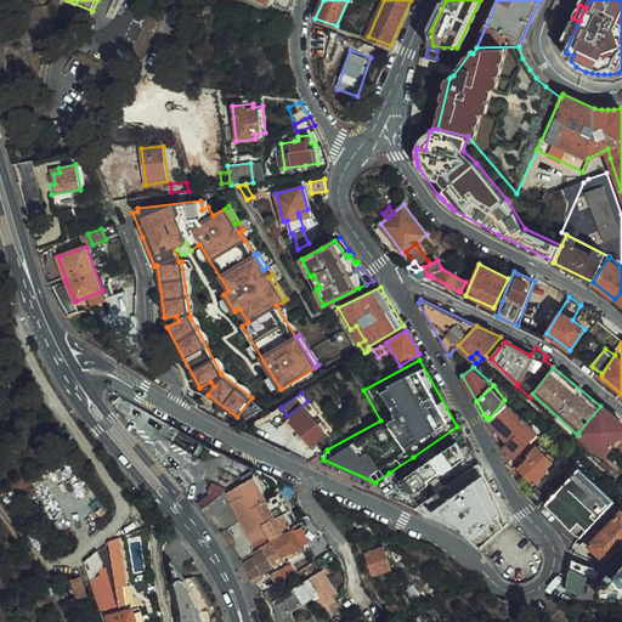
[(519,414),(504,400),(490,418),(497,427),(496,428),(508,440),(503,445),(513,456),(537,431),(520,414),(519,414)]
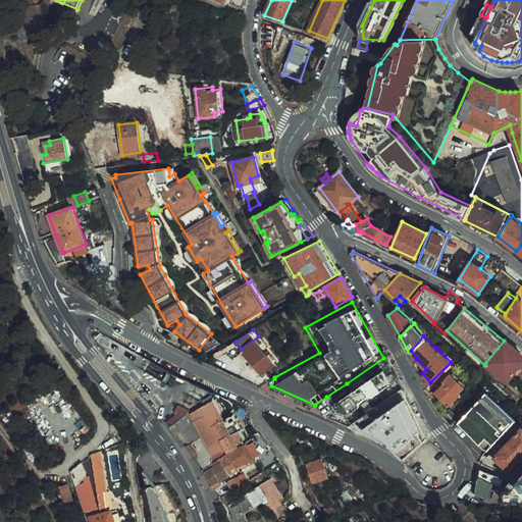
[(260,336),(256,340),(265,350),(269,346),(260,336)]
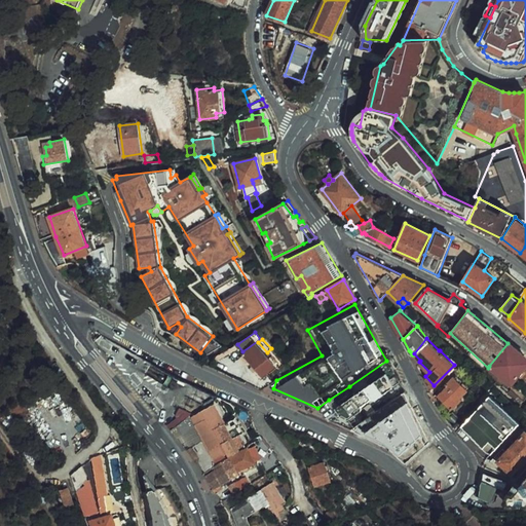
[(273,355),(269,359),(256,343),(243,354),(262,376),(279,363),(273,355)]
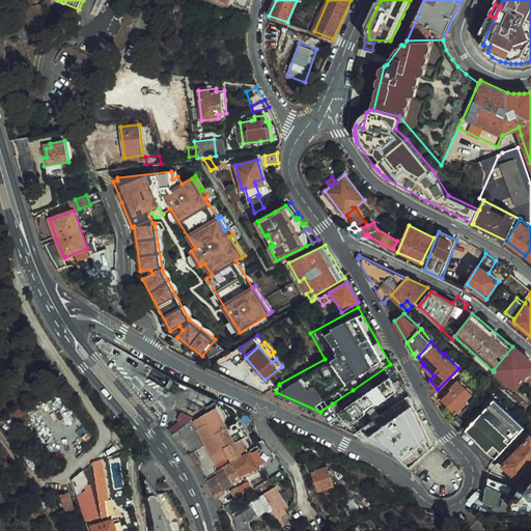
[(530,367),(530,362),(512,346),(494,369),(515,387),(530,367)]
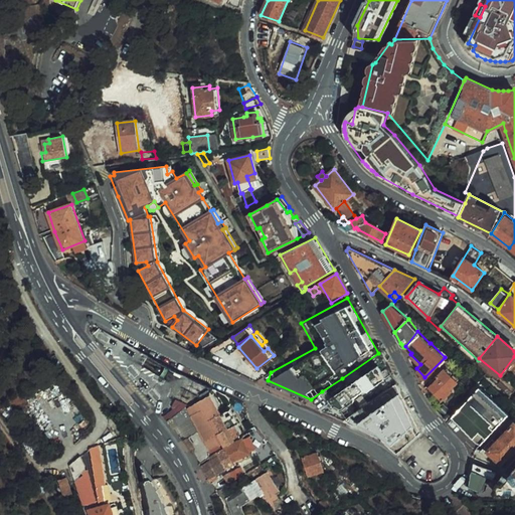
[(369,391),(392,375),(385,361),(347,386),(342,378),(322,391),(333,407),(339,410),(344,418),(346,418),(359,409),(353,401),(354,397),(364,391),(369,391)]
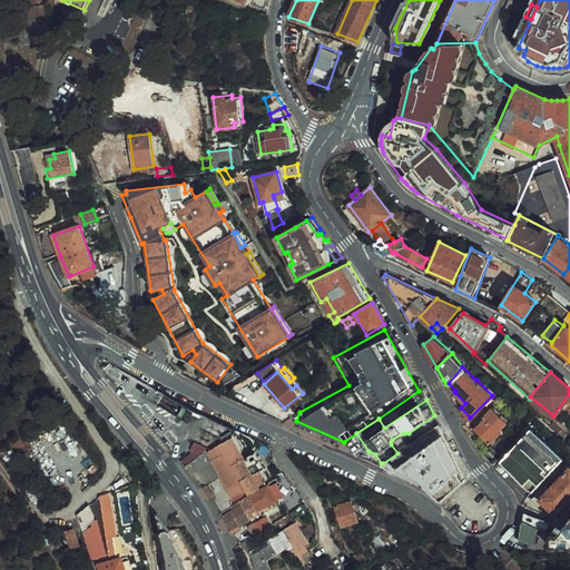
[(507,422),(492,408),(484,415),(485,418),(475,428),(489,442),(499,433),(498,431),(507,422)]
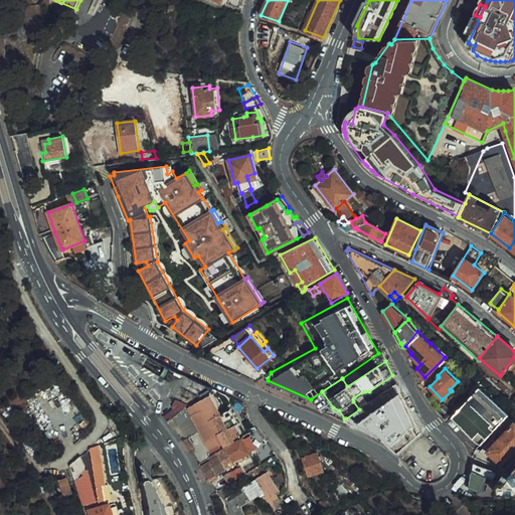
[(190,399),(193,402),(211,390),(195,383),(191,386),(184,378),(174,373),(156,388),(175,412),(190,399)]
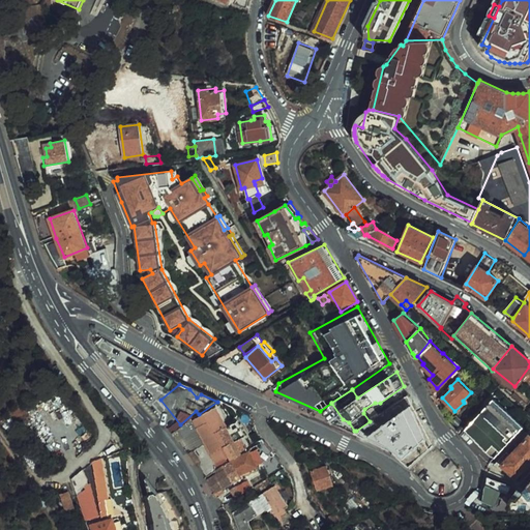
[(462,434),(487,460),(489,461),(491,462),(523,424),(495,399),(462,434)]
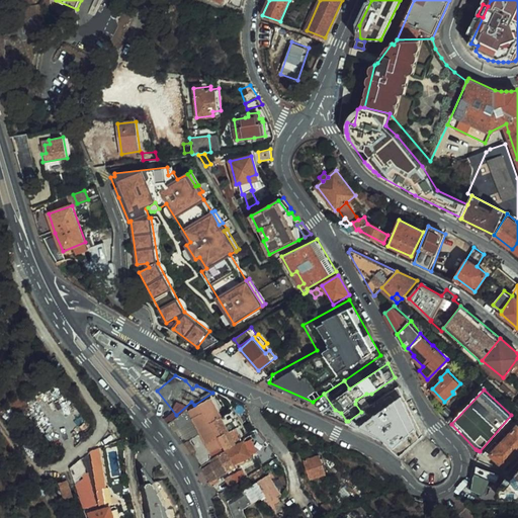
[(223,417),(213,400),(211,401),(218,414),(220,419),(223,417)]
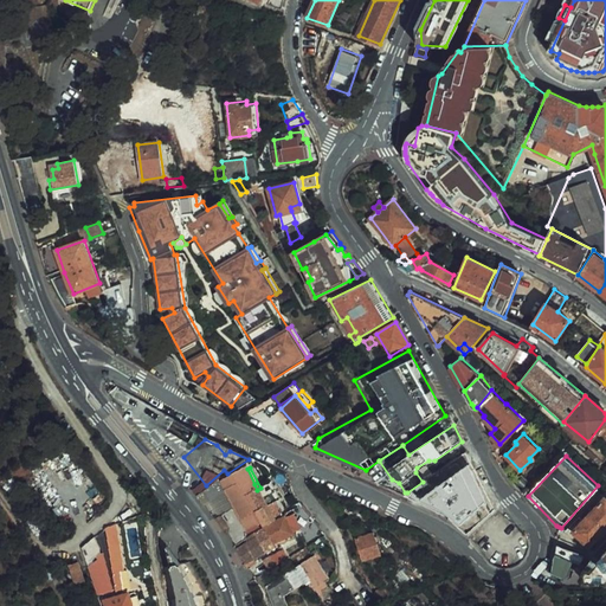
[(244,489),(255,484),(247,469),(236,475),(239,479),(244,489)]
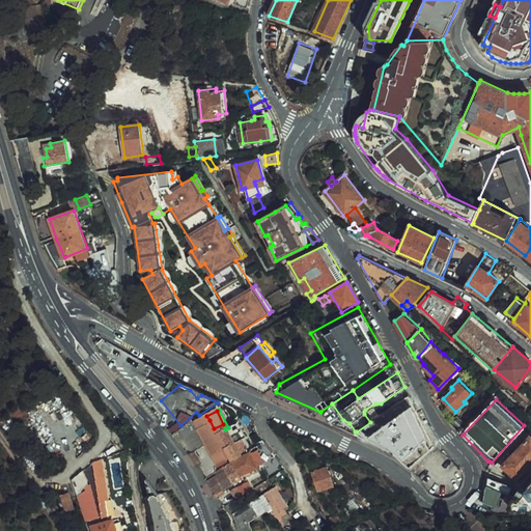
[(400,417),(397,413),(387,420),(407,449),(424,438),(407,412),(400,417)]
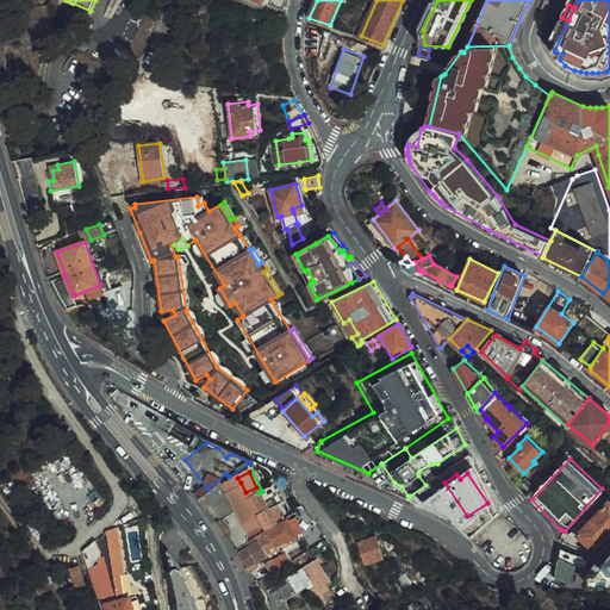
[(291,545),(300,540),(298,536),(290,520),(288,521),(288,520),(280,505),(285,503),(275,485),(267,489),(262,491),(259,493),(256,487),(246,492),(241,483),(237,478),(235,479),(228,483),(231,490),(229,491),(243,518),(246,522),(249,530),(262,524),(257,516),(261,515),(267,528),(271,527),(272,529),(269,531),(259,536),(260,540),(250,545),(238,551),(247,566),(280,549),(291,545)]
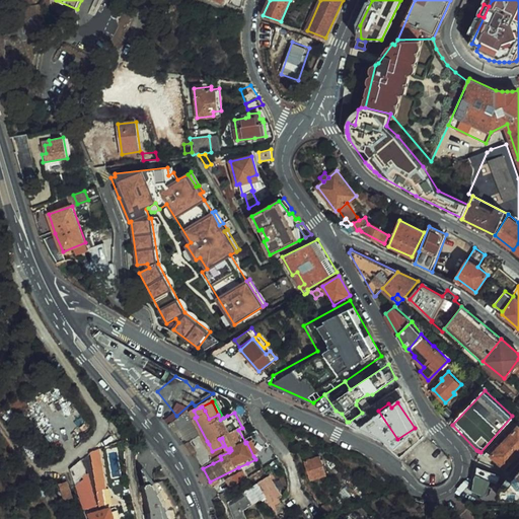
[(518,451),(518,426),(512,434),(510,435),(493,454),(507,466),(518,451)]
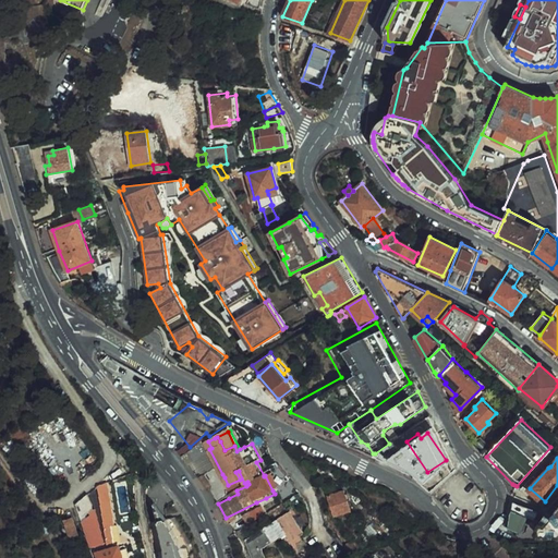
[(266,498),(273,510),(300,493),(279,465),(267,472),(266,472),(264,475),(264,476),(265,475),(273,490),(275,494),(266,498)]
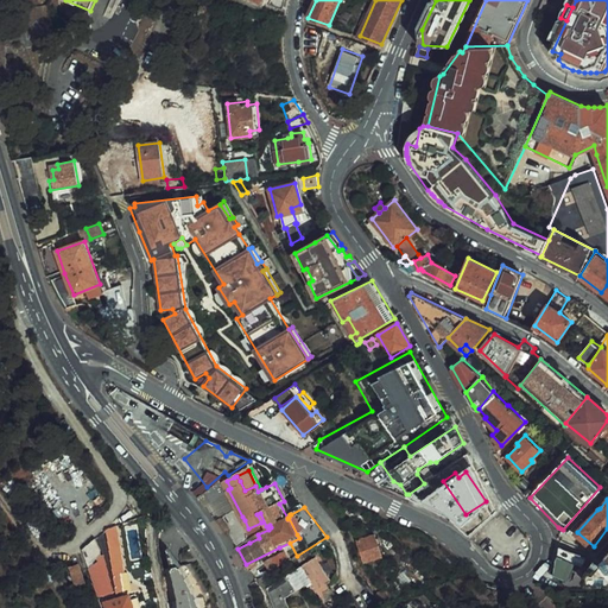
[(223,515),(214,519),(227,536),(230,533),(230,527),(223,515)]
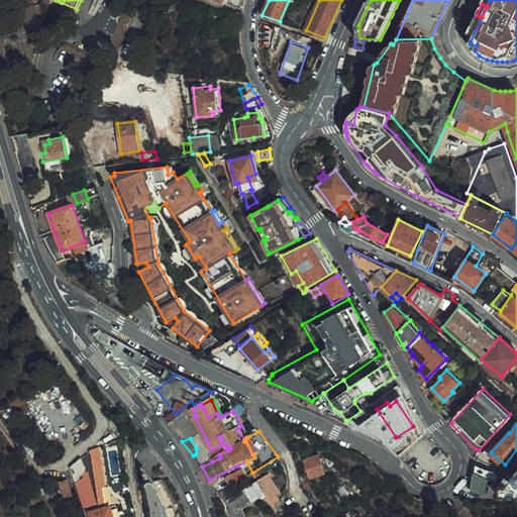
[(104,488),(99,447),(92,449),(91,450),(96,489),(102,488),(104,488)]
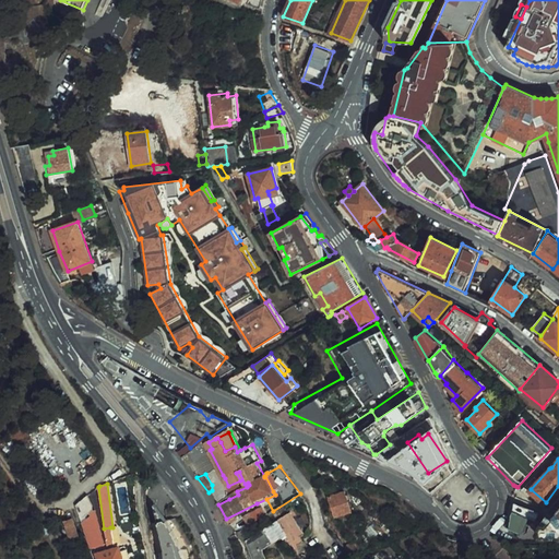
[(345,490),(329,496),(335,515),(352,511),(345,490)]
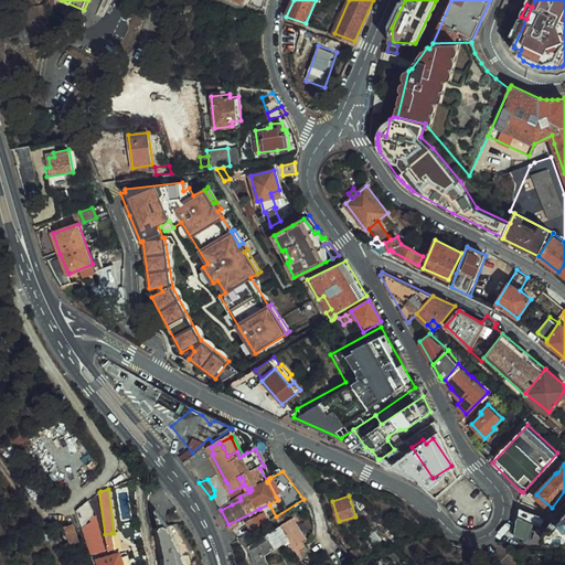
[(93,512),(88,500),(81,508),(84,519),(93,512)]
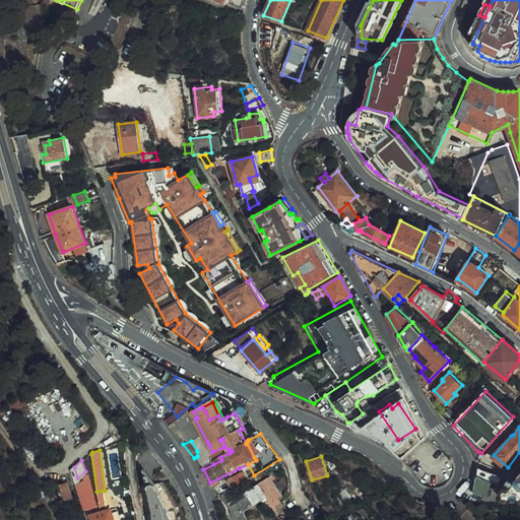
[(498,483),(502,474),(479,466),(476,480),(470,490),(483,494),(486,493),(492,480),(498,483)]
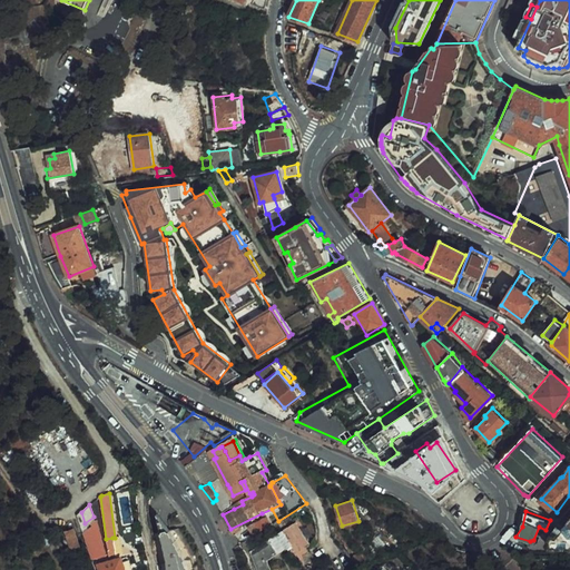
[(157,514),(161,532),(170,531),(157,514)]
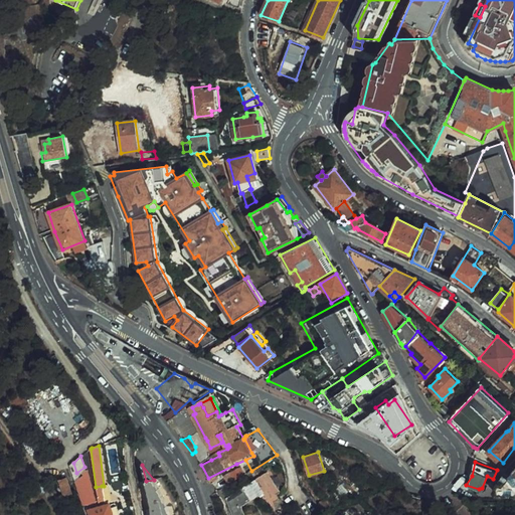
[(241,466),(230,473),(235,481),(245,474),(241,466)]
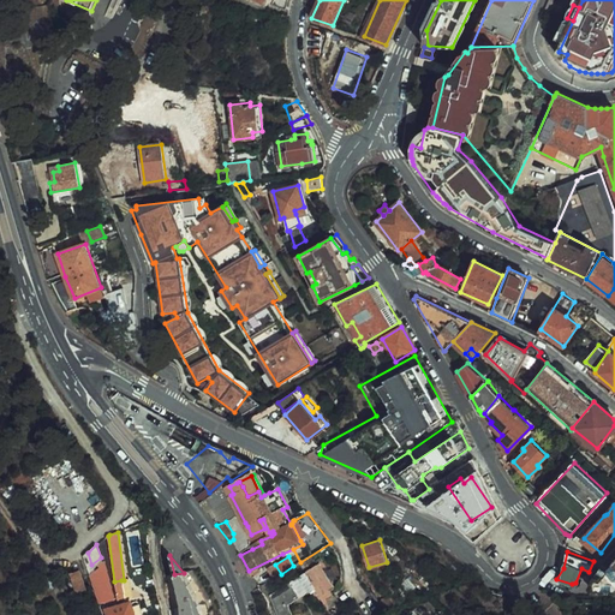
[(614,590),(614,560),(609,567),(596,572),(598,591),(614,590)]
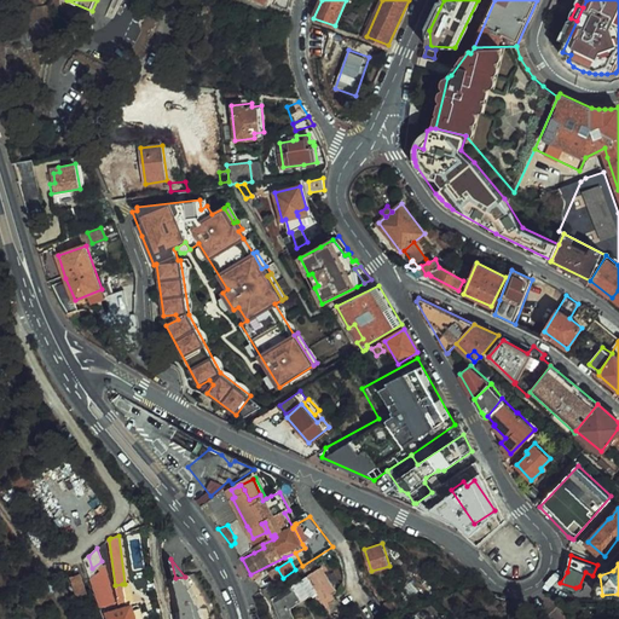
[(334,594),(339,591),(323,567),(272,597),(279,618),(293,618),(290,607),(316,591),(325,607),(337,600),(334,594)]
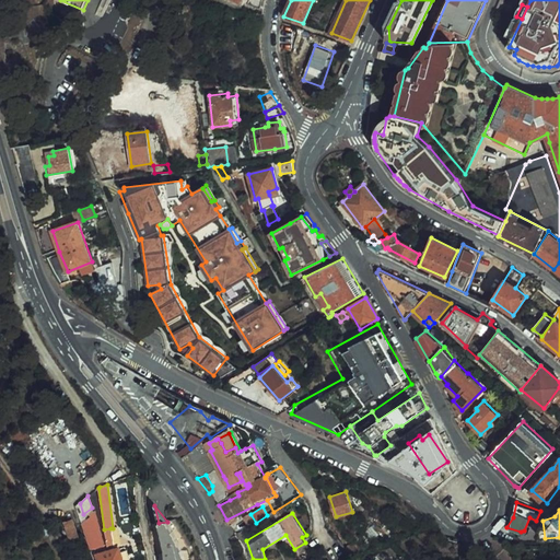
[(70,539),(79,536),(73,518),(65,522),(70,539)]
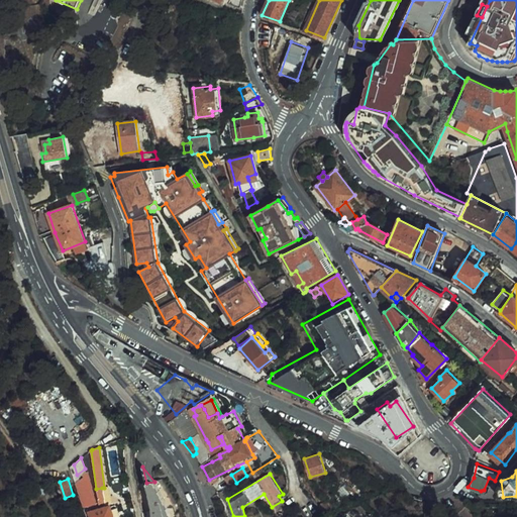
[(168,490),(162,480),(154,482),(146,483),(149,497),(141,499),(143,508),(143,516),(178,516),(176,503),(168,490)]
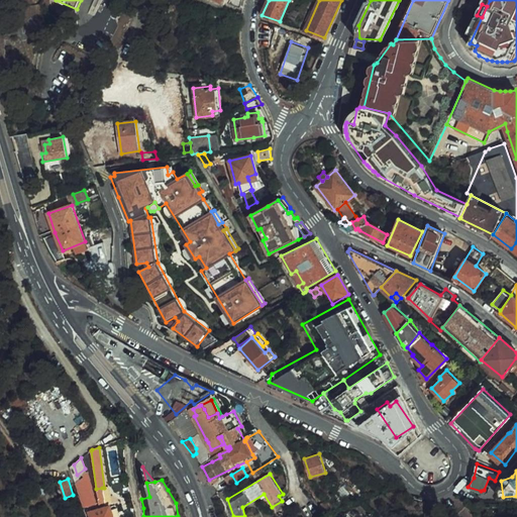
[(146,483),(138,485),(141,499),(149,497),(146,483)]
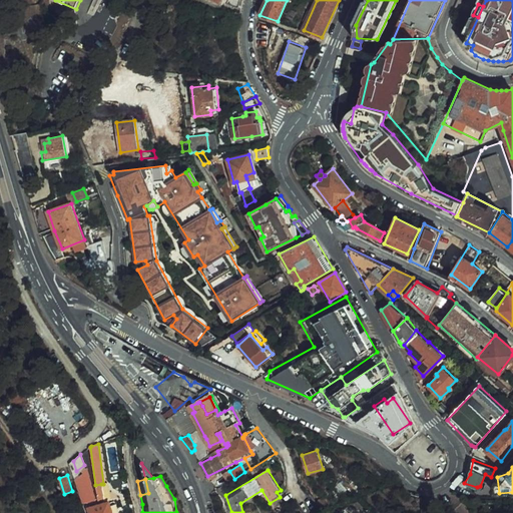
[(101,484),(95,485),(97,501),(103,500),(101,484)]
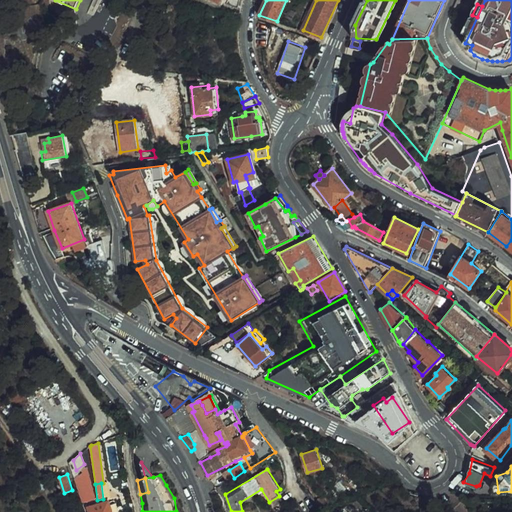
[(315,501),(319,509),(326,507),(324,504),(327,503),(324,497),(315,501)]
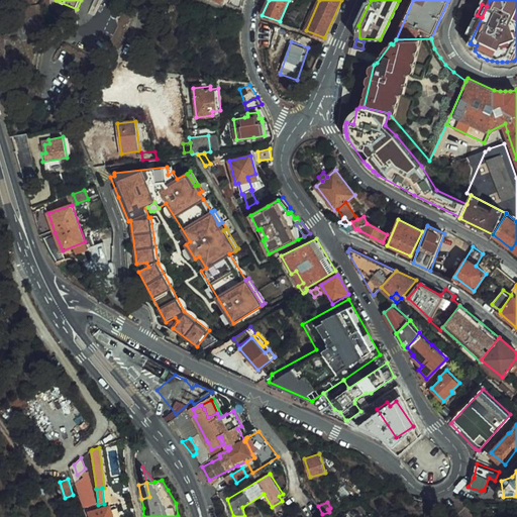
[(113,516),(110,507),(91,513),(92,516),(113,516)]
